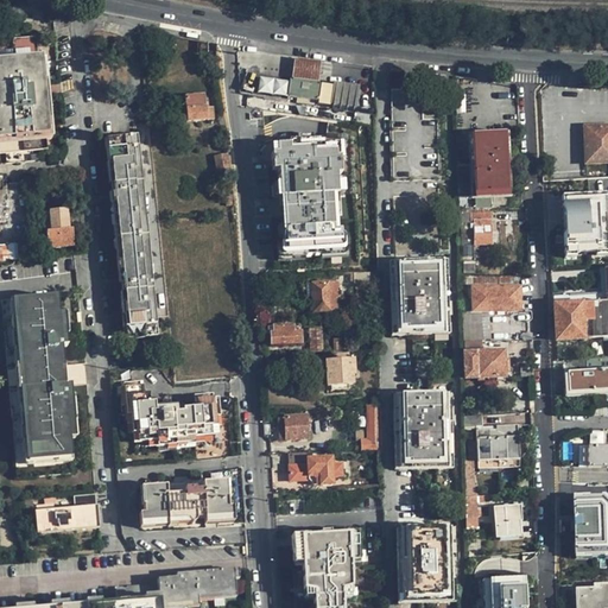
[(0,144),(48,139),(37,37),(0,40),(0,144)]
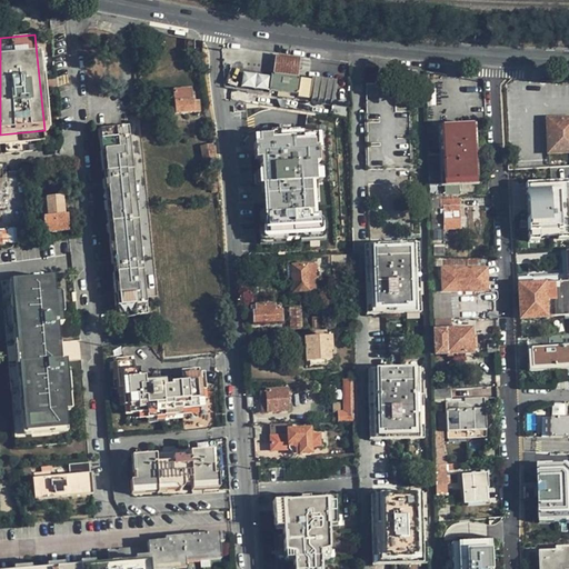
[(272,71),(272,73),(296,76),(299,59),(275,55),(272,71)]
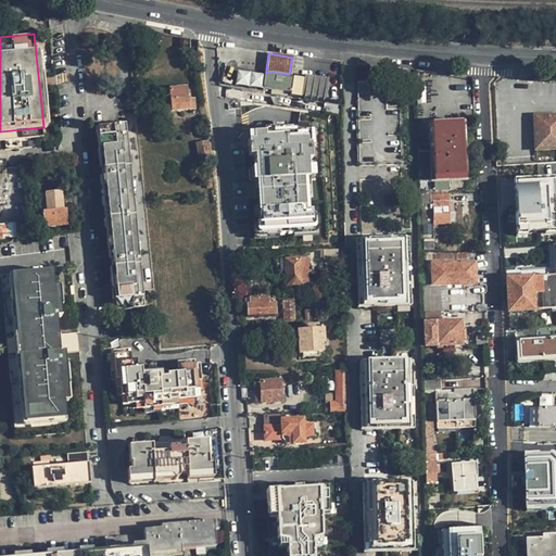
[(289,74),(266,72),(264,87),(288,91),(290,75),(289,74)]
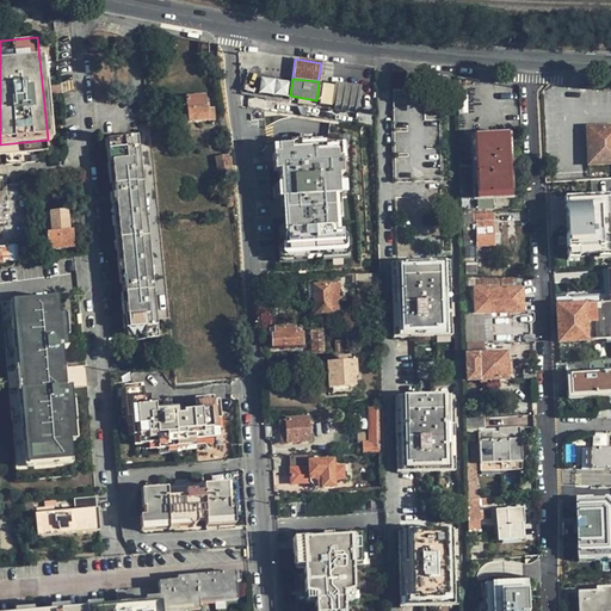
[(329,105),(357,109),(360,87),(334,84),(329,105)]
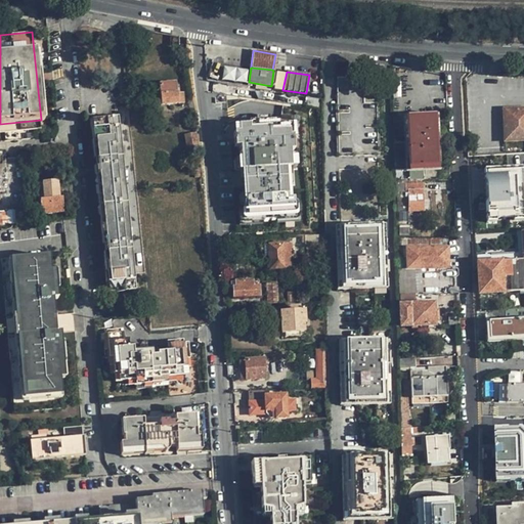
[(338,77),(338,111),(339,154),(378,153),(376,84),(375,80),(362,80),(362,76),(338,77)]
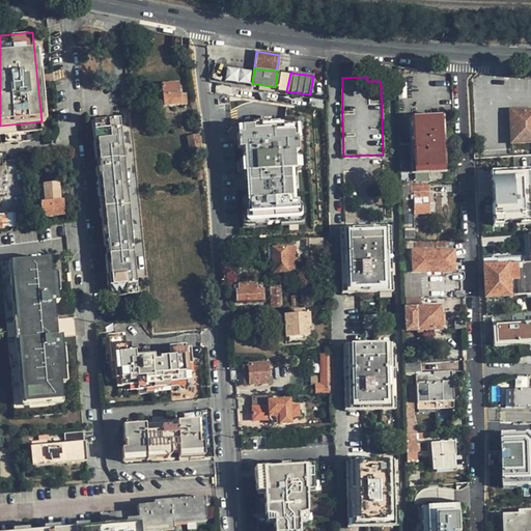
[(179,106),(178,94),(177,82),(160,83),(163,107),(179,106)]
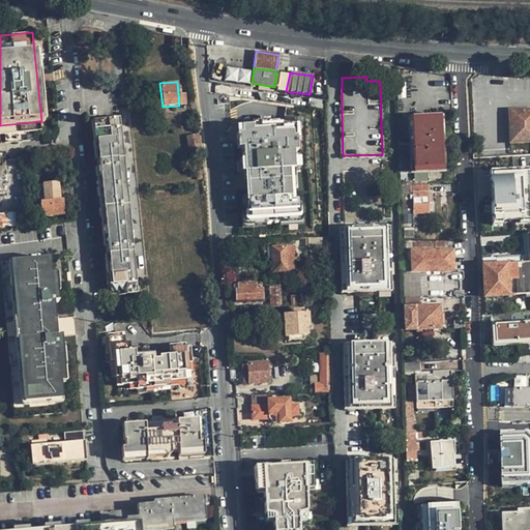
[(529,109),(508,110),(509,143),(529,142),(529,109)]
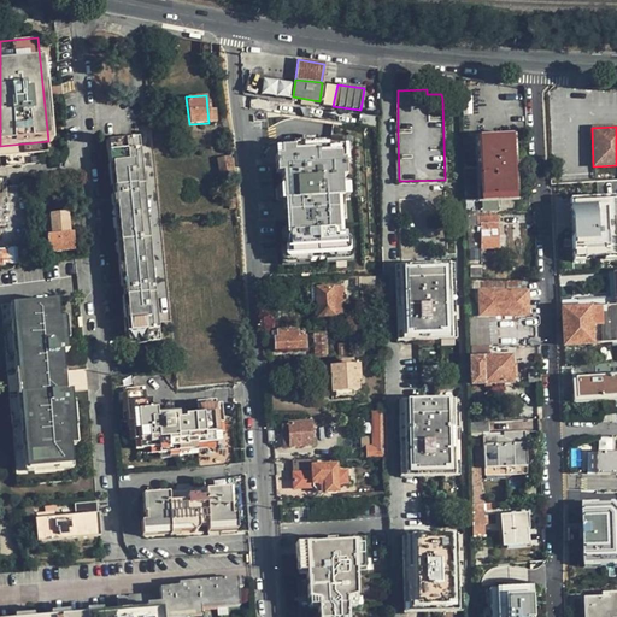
[(480,166),(463,168),(464,211),(498,210),(498,200),(516,200),(513,134),(477,135),(480,166)]
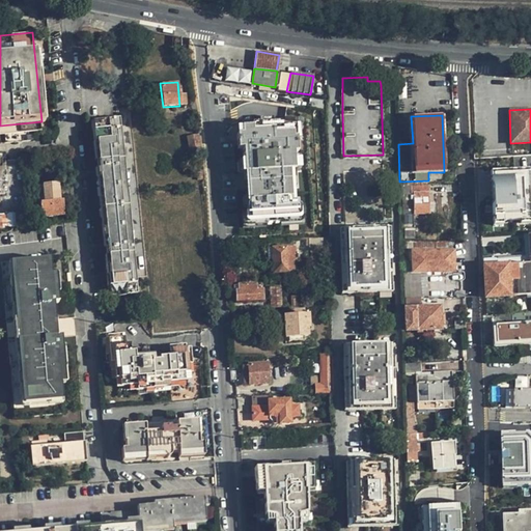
[(100,169),(102,193),(107,247),(106,247),(106,256),(108,256),(109,275),(108,276),(110,296),(136,292),(119,118),(93,121),(94,141),(96,141),(99,160),(96,160),(98,169),(100,169)]
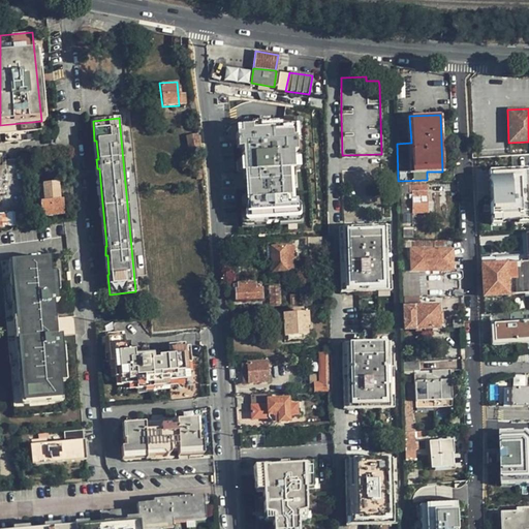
[(245,185),(247,211),(242,212),(243,227),(267,225),(267,224),(281,223),(281,225),(304,223),(303,204),(299,204),(298,199),(294,199),(292,169),(302,169),(301,158),(294,158),(294,152),(299,152),(298,136),(301,136),(300,122),(282,123),(282,120),(252,122),(252,126),(237,126),(238,149),(243,149),(244,158),(239,159),(240,184),(242,183),(245,185)]
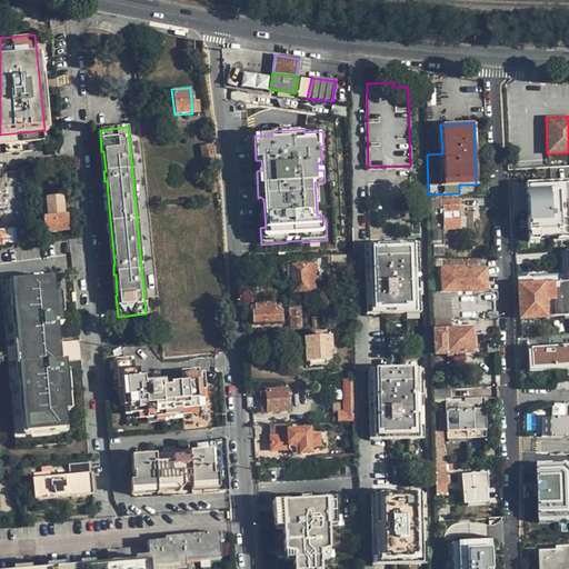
[(203,167),(217,166),(213,145),(200,147),(203,167)]
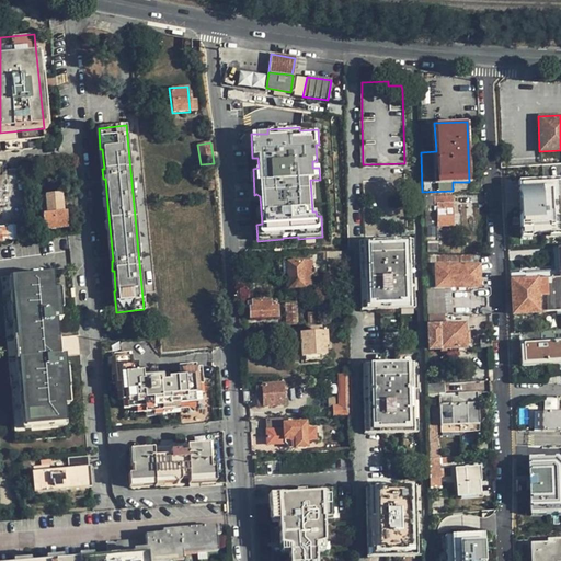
[(214,173),(205,174),(207,190),(216,189),(214,173)]
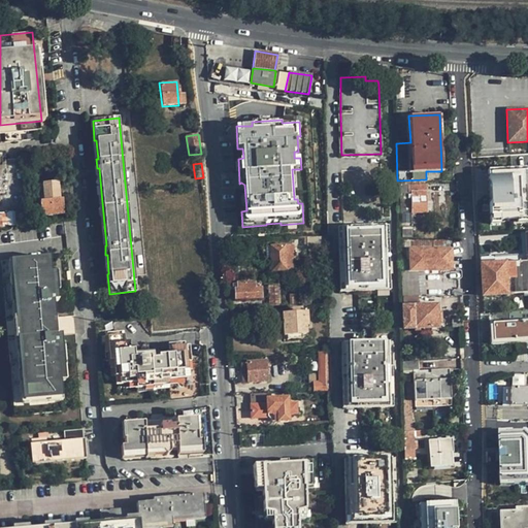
[(486,197),(493,197),(492,185),(509,184),(509,175),(485,177),(486,197)]
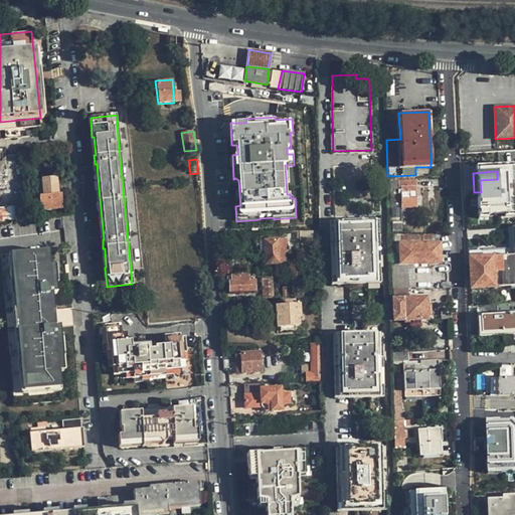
[(41,211),(45,210),(48,210),(62,209),(61,194),(58,194),(56,177),(35,179),(37,196),(40,196),(41,211)]
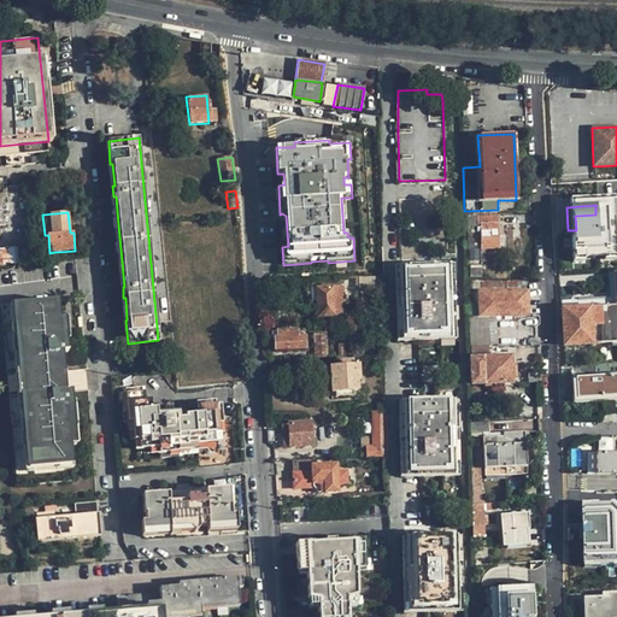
[(498,248),(498,235),(497,213),(477,215),(479,225),(479,233),(479,248),(498,248)]
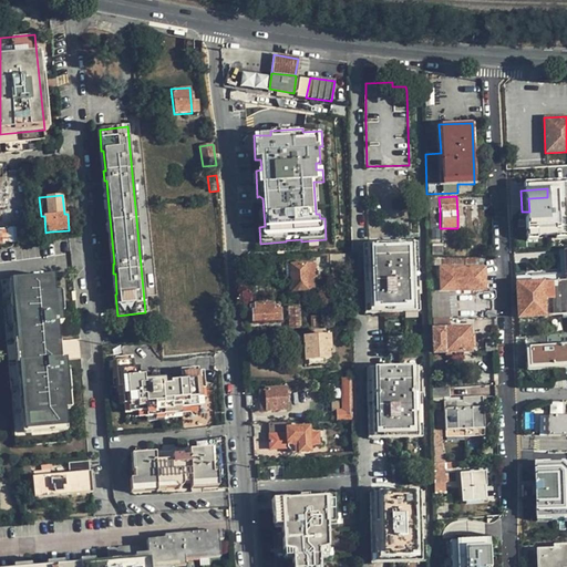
[(560,196),(547,197),(528,198),(529,212),(531,222),(562,219),(560,196)]
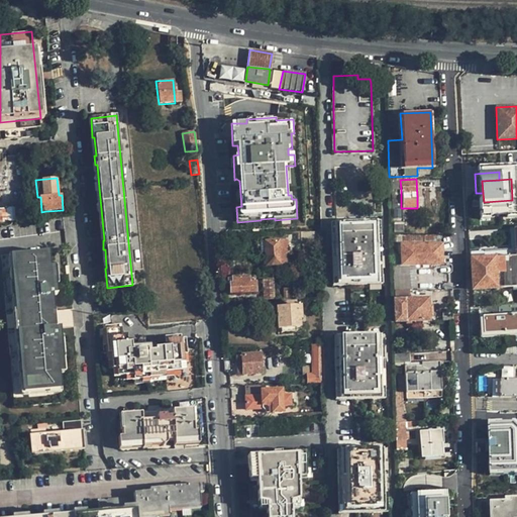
[(390,189),(401,189),(400,180),(390,180),(390,189)]
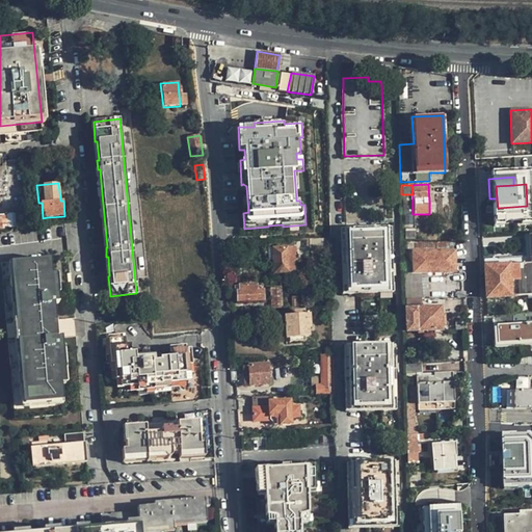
[(402,214),(413,214),(413,201),(402,201),(402,214)]
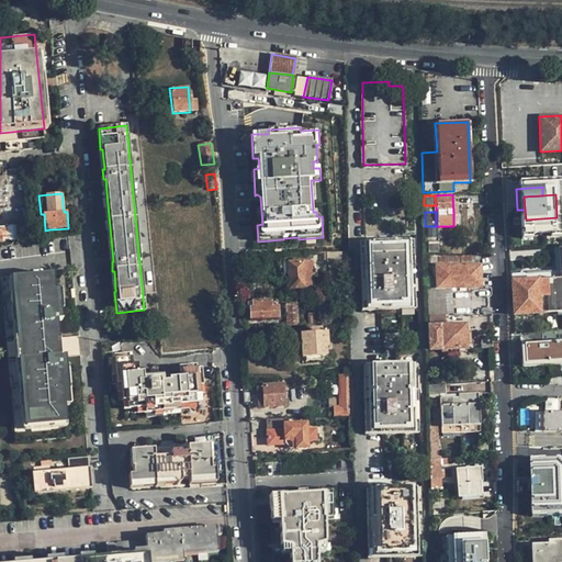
[(508,240),(509,251),(528,250),(527,239),(508,240)]
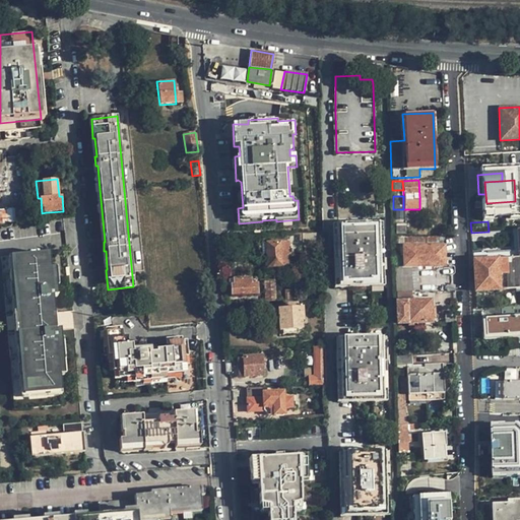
[(337,281),(342,281),(346,280),(380,280),(379,222),(336,223),(337,281)]
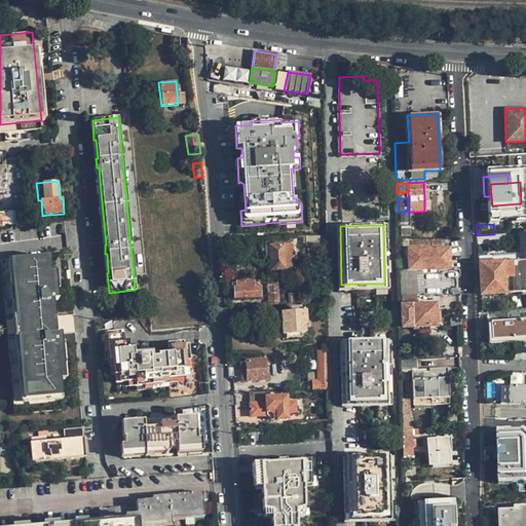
[(411,229),(397,230),(397,238),(402,238),(411,238),(411,232),(411,229)]
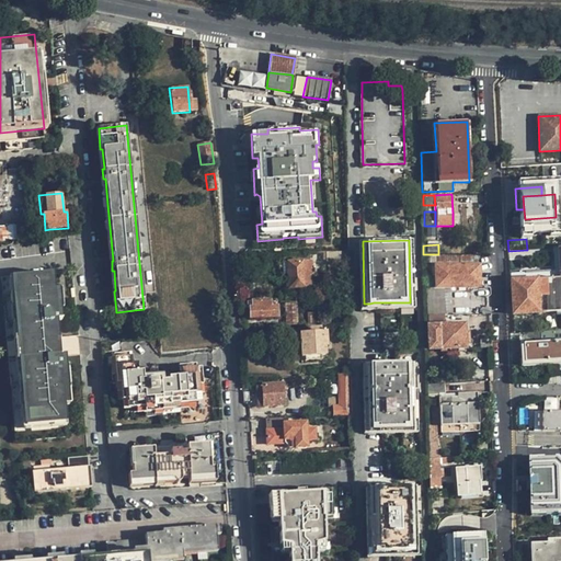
[(508,272),(510,281),(560,278),(560,247),(556,248),(558,272),(524,273),(524,272),(508,272)]
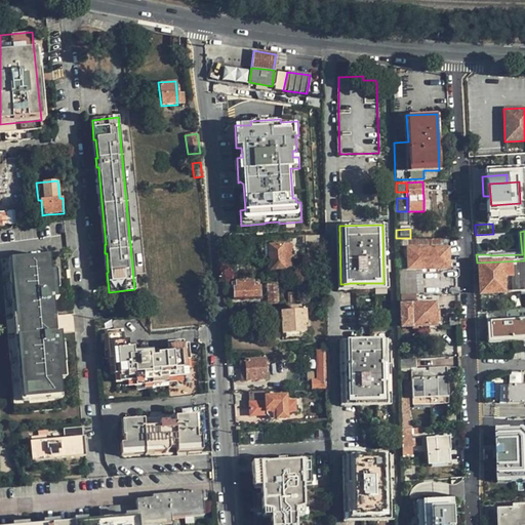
[(447,248),(447,236),(441,237),(410,238),(401,238),(396,238),(396,239),(396,248),(405,248),(447,248)]
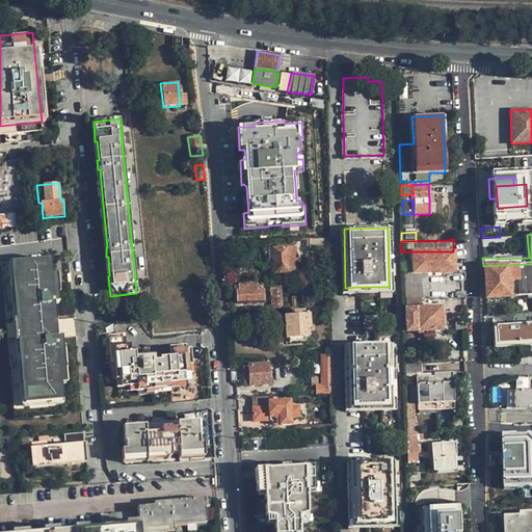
[(309,250),(329,249),(329,240),(309,241),(309,250)]
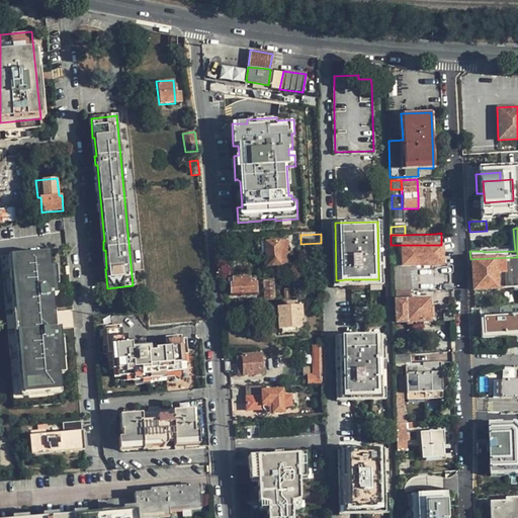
[(265,266),(266,266),(280,266),(280,264),(288,264),(287,241),(279,241),(279,240),(264,241),(265,266)]
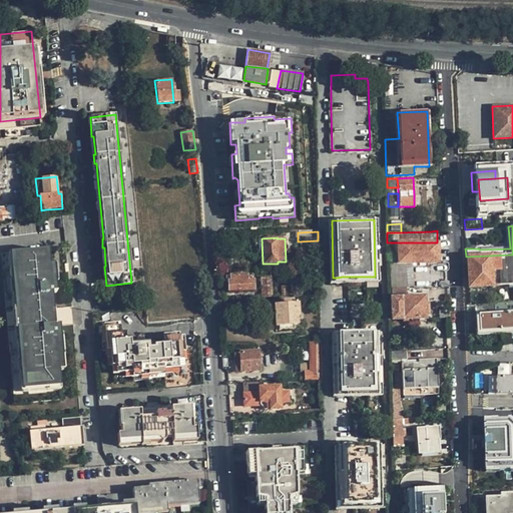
[(438,263),(437,242),(396,242),(397,263),(416,263),(438,263)]
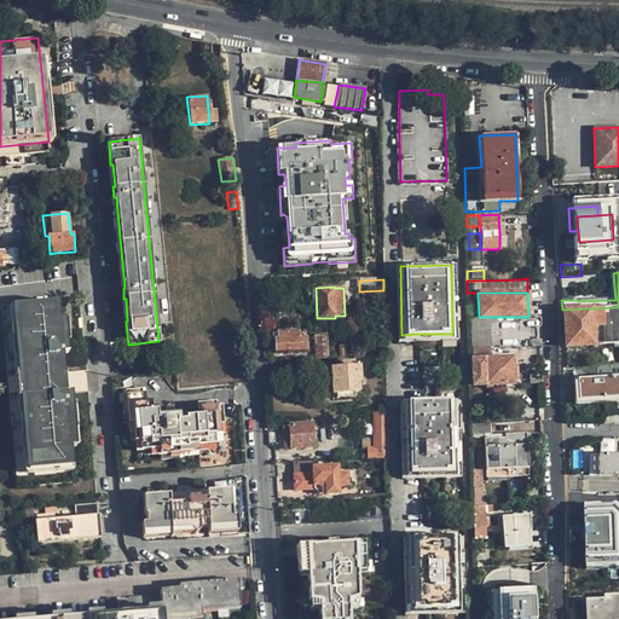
[(61,300),(13,304),(25,472),(79,468),(73,391),(67,391),(64,353),(70,352),(67,318),(62,319),(61,300)]
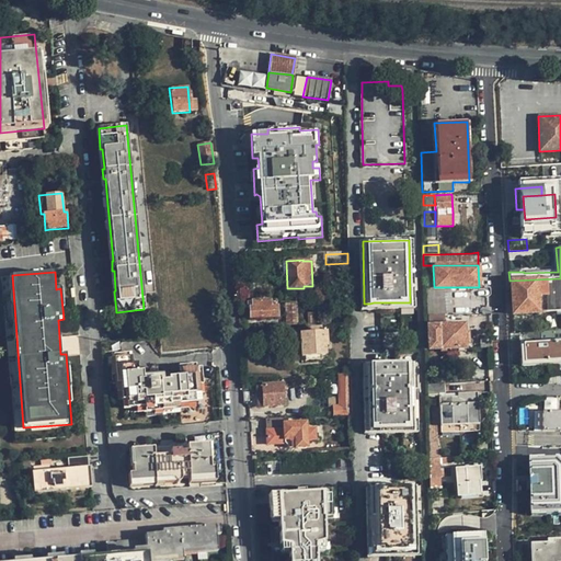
[(560,310),(560,278),(510,281),(511,315),(560,310)]
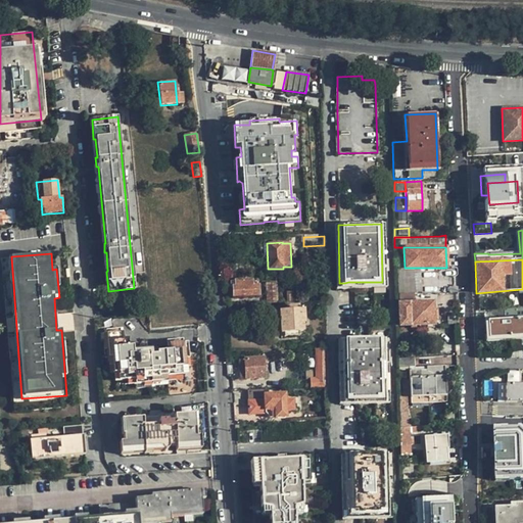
[(397,268),(397,292),(414,292),(413,277),(402,277),(402,268),(397,268)]
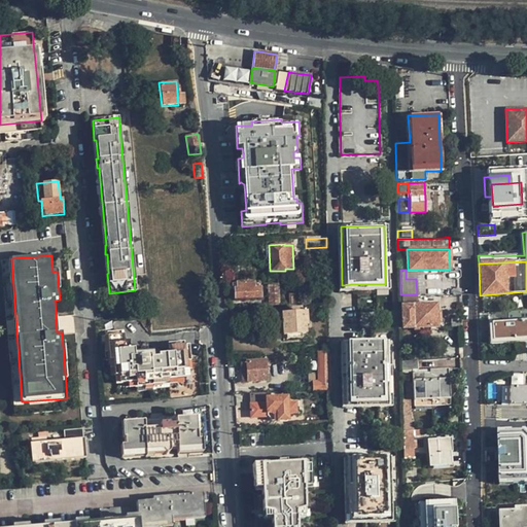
[(234,300),(238,300),(241,300),(260,299),(259,287),(253,287),(253,281),(236,282),(236,288),(233,288),(234,300)]
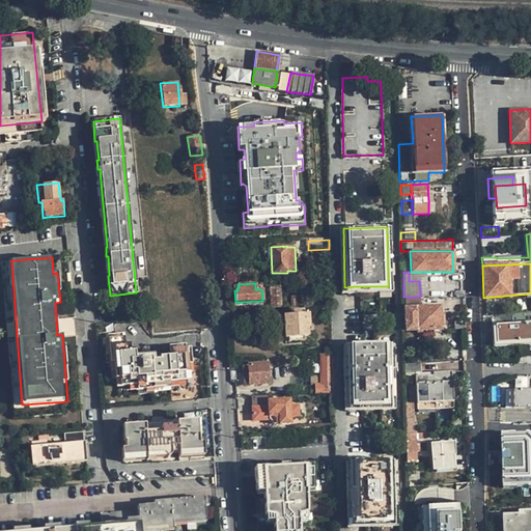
[(271,307),(281,307),(280,286),(269,287),(271,307)]
